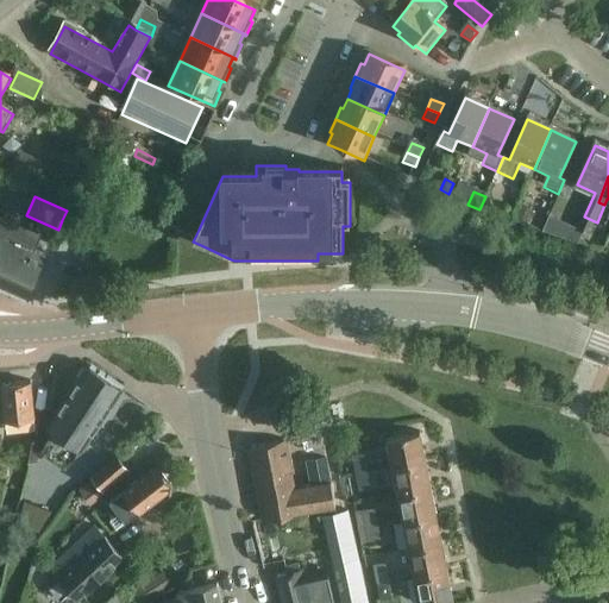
[(519,208),(513,224),(528,231),(535,215),(519,208)]
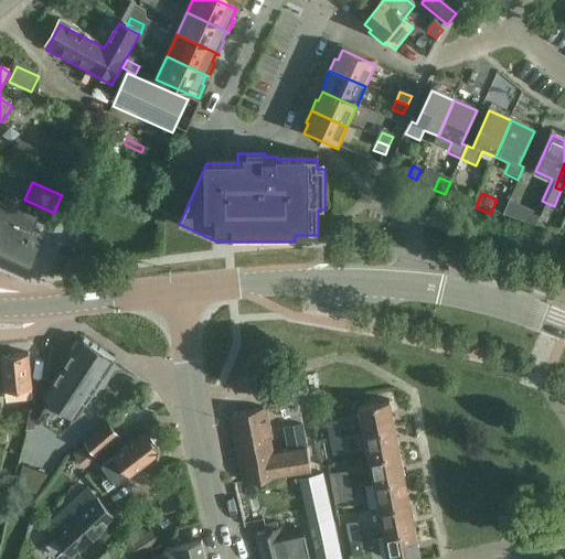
[(0,201),(0,270),(24,281),(25,279),(42,242),(32,236),(39,218),(0,201)]
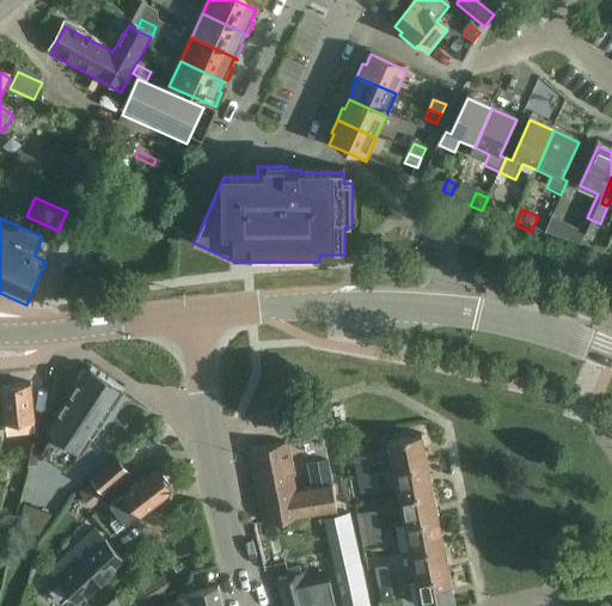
[(587,218),(580,234),(585,238),(586,238),(592,240),(600,224),(587,218)]
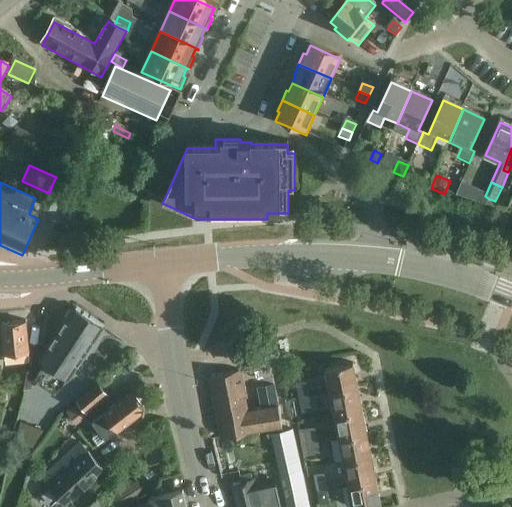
[(49,193),(43,207),(55,212),(65,190),(52,185),(49,193)]
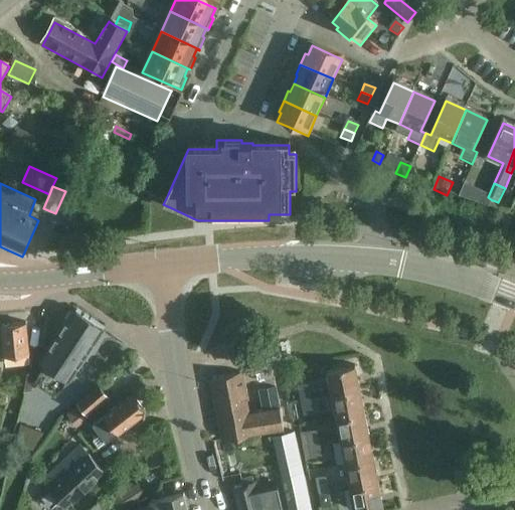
[(485,197),(481,205),(488,208),(492,200),(488,197),(485,197)]
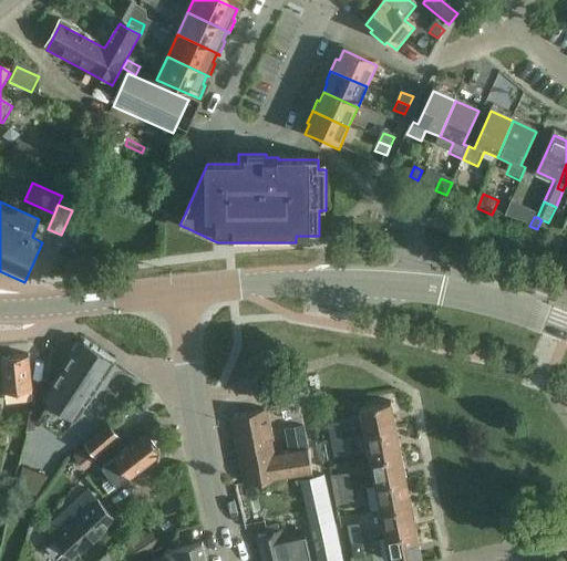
[(112,369),(114,366),(114,365),(81,343),(43,398),(51,404),(40,421),(57,432),(65,418),(62,417),(64,413),(72,418),(69,422),(73,425),(76,421),(78,422),(112,369)]
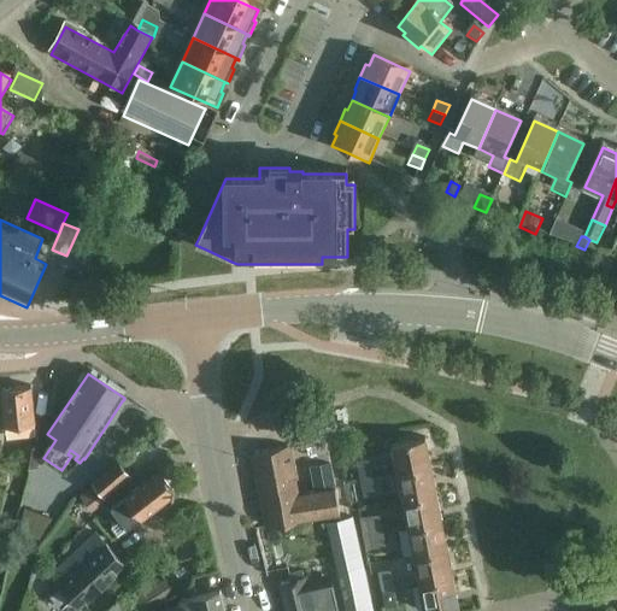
[(30,391),(1,394),(6,430),(7,440),(36,436),(35,427),(30,391)]
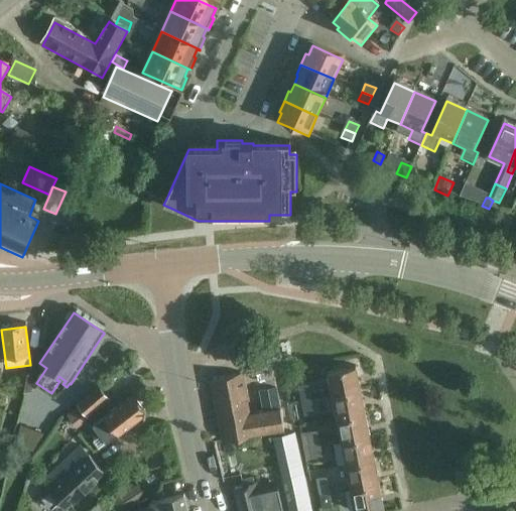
[(333,400),(361,394),(356,370),(329,375),(333,400)]
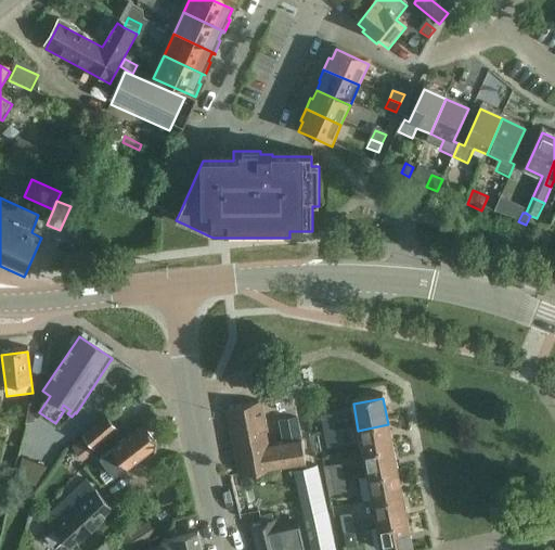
[(34,426),(37,407),(22,404),(17,424),(34,426)]
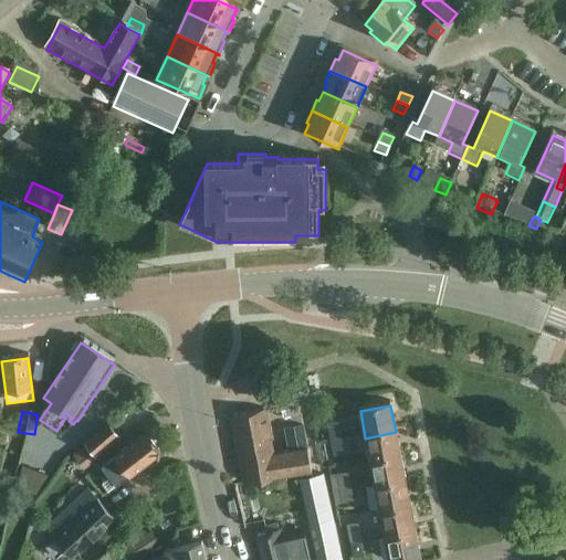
[(265,412),(232,419),(245,486),(248,486),(312,475),(307,452),(274,458),(265,412)]
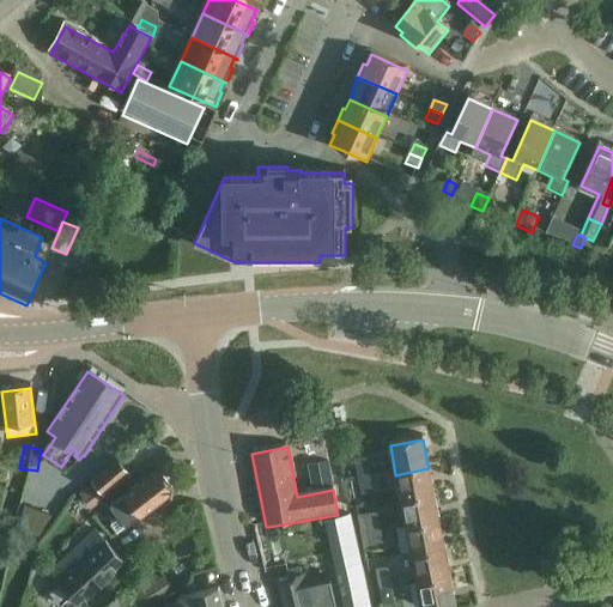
[(358,481),(370,479),(366,460),(354,462),(358,481)]
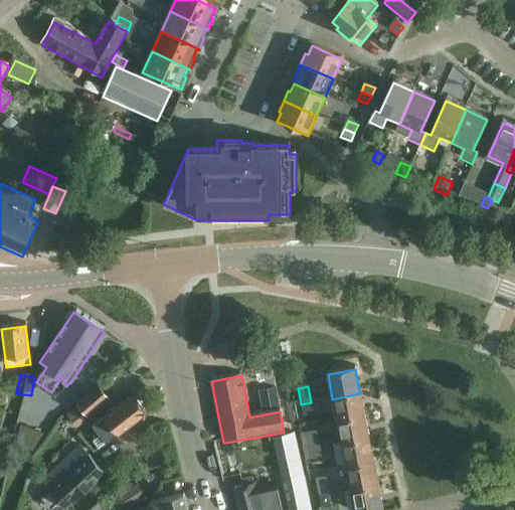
[(88,419),(109,401),(99,388),(77,406),(78,408),(88,419)]
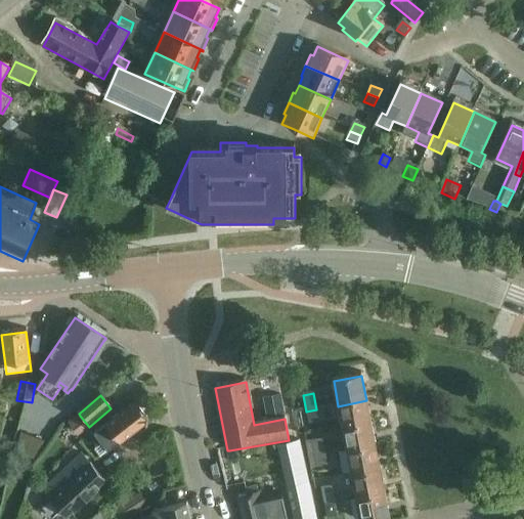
[(343,429),(372,424),(366,400),(338,406),(343,429)]
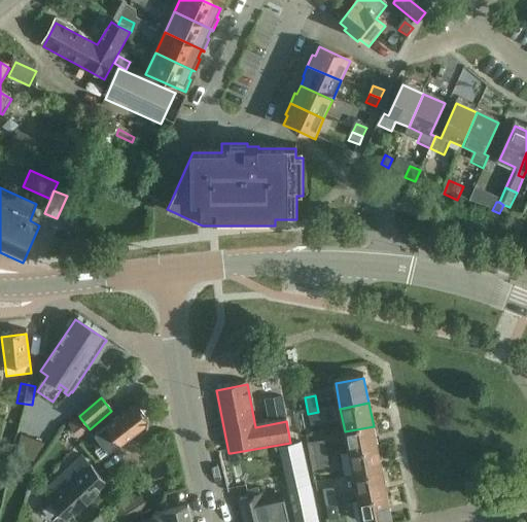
[(120,446),(148,425),(135,407),(107,427),(107,428),(95,438),(102,448),(95,454),(100,460),(120,446)]
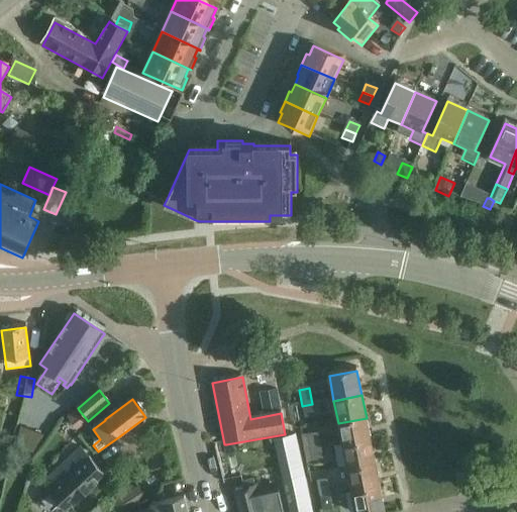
[(312,404),(302,406),(305,422),(315,420),(312,404)]
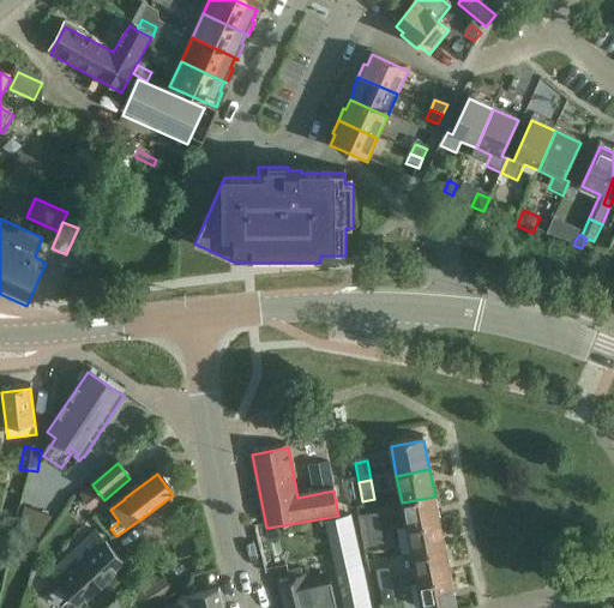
[(91,488),(79,499),(91,513),(103,504),(91,488)]
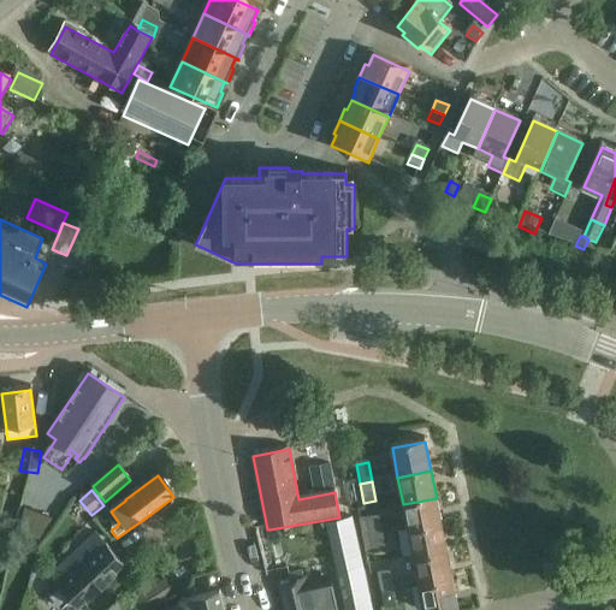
[(408,532),(442,526),(437,498),(403,504),(408,532)]
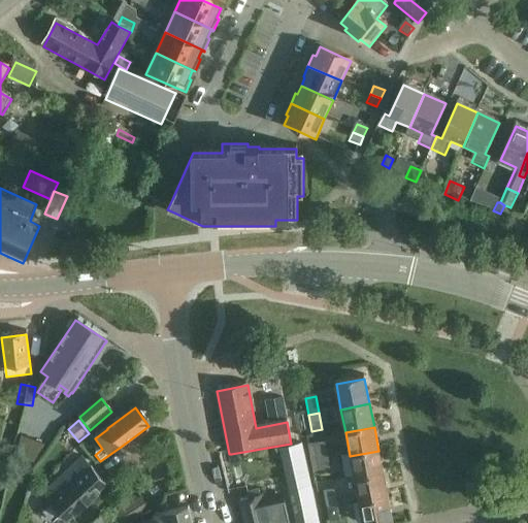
[(311,463),(328,460),(325,444),(307,448),(311,463)]
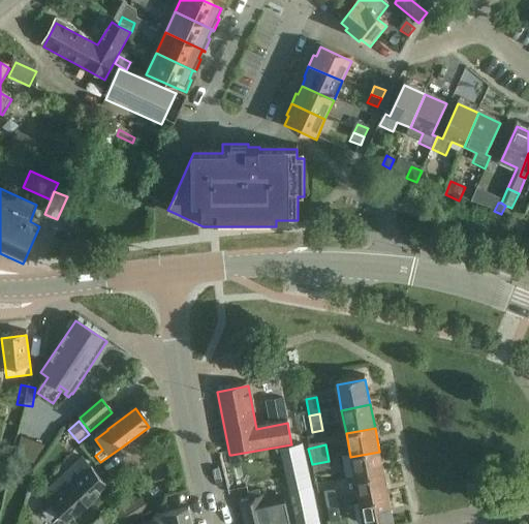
[(318,523),(302,447),(281,451),(297,523),(318,523)]
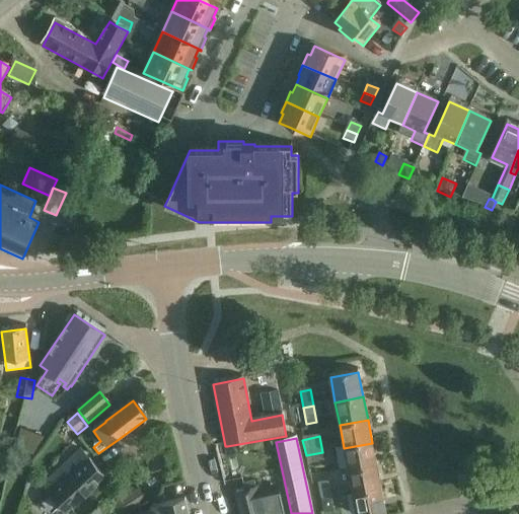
[(349,471),(377,466),(372,443),(344,448),(349,471)]
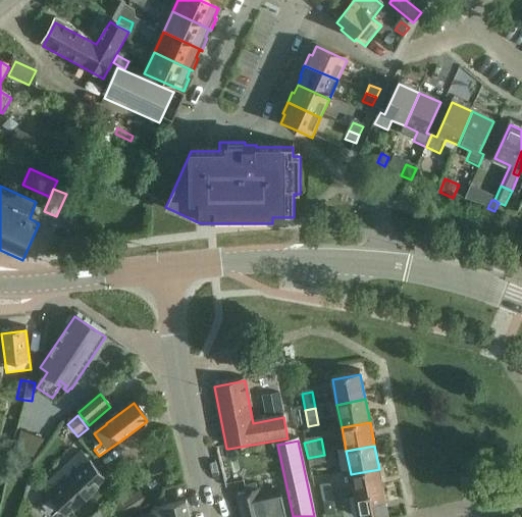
[(66,516),(104,481),(81,455),(59,474),(42,489),(50,500),(42,508),(50,516),(54,516),(61,510),(66,516)]
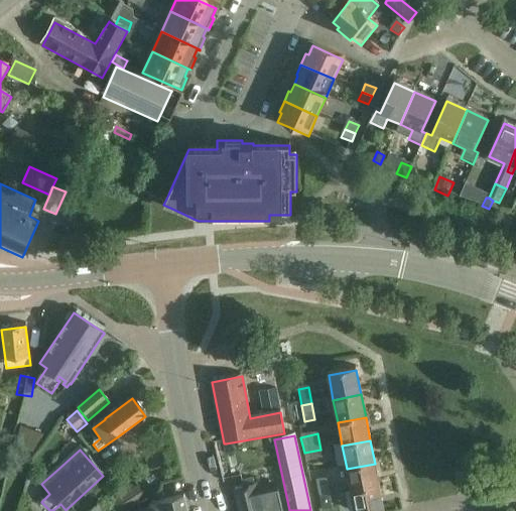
[(320,450),(304,453),(306,468),(312,467),(324,465),(320,450)]
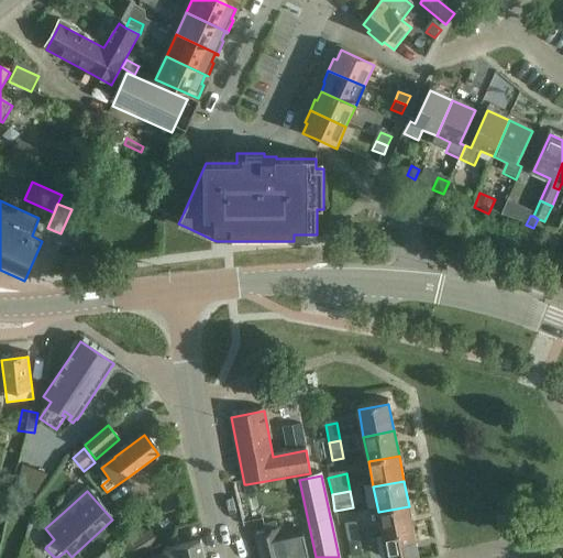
[(383,537),(414,532),(409,506),(378,512),(383,537)]
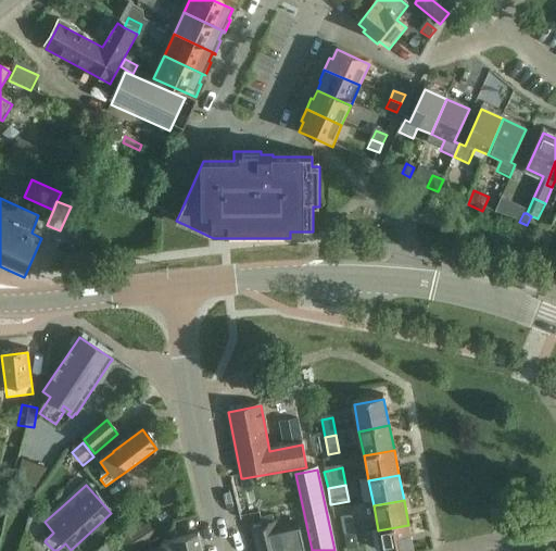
[(176,538),(197,533),(192,517),(172,523),(176,538)]
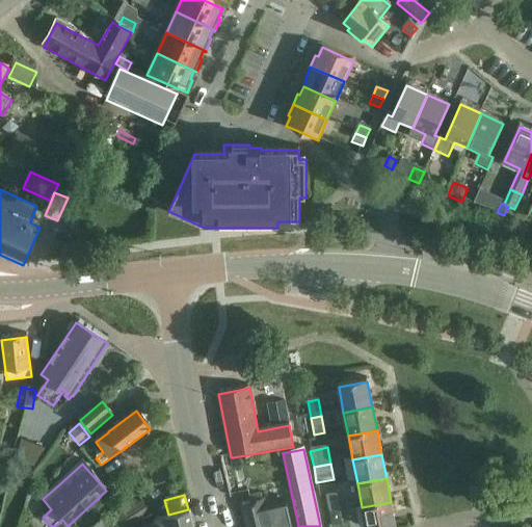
[(157,496),(145,501),(151,510),(161,506),(157,496)]
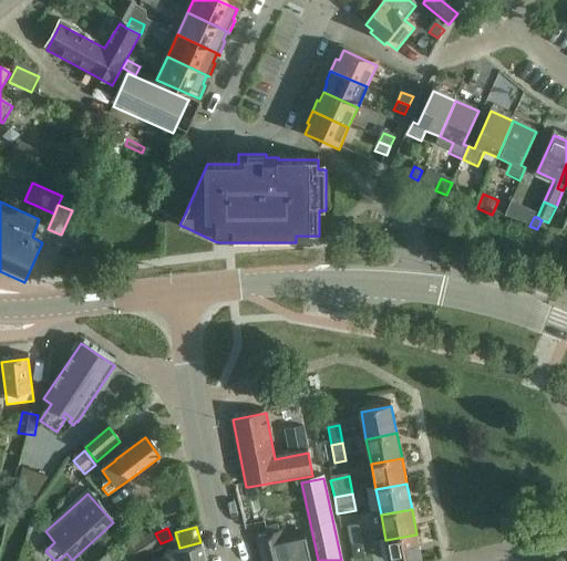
[(352,547),(361,544),(358,528),(349,530),(352,547)]
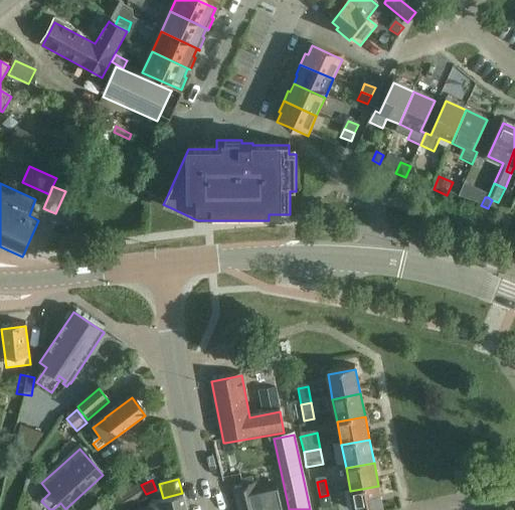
[(261,490),(260,485),(234,492),(239,509),(282,509),(276,486),(261,490)]
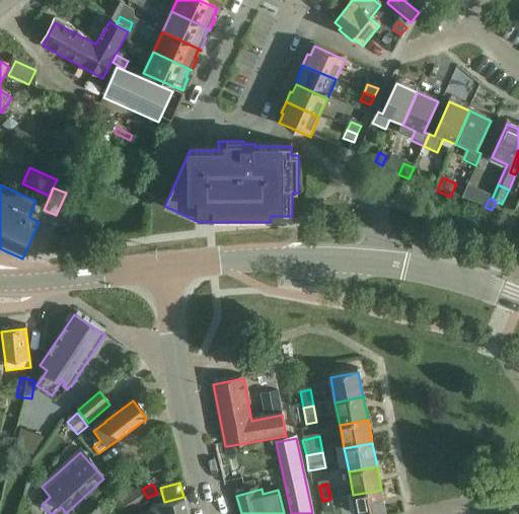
[(129,513),(146,503),(138,490),(108,509),(112,513),(129,513)]
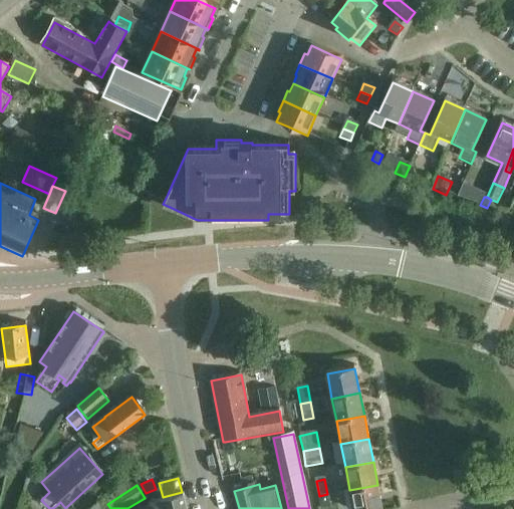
[(377,485),(349,490),(353,508),(382,508),(377,485)]
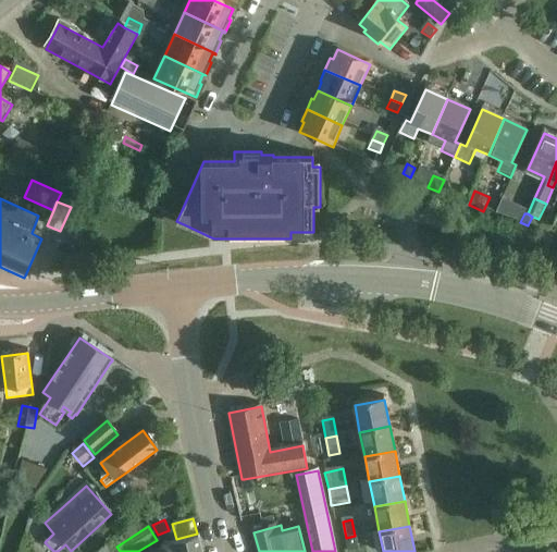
[(355,536),(346,538),(348,551),(358,551),(355,536)]
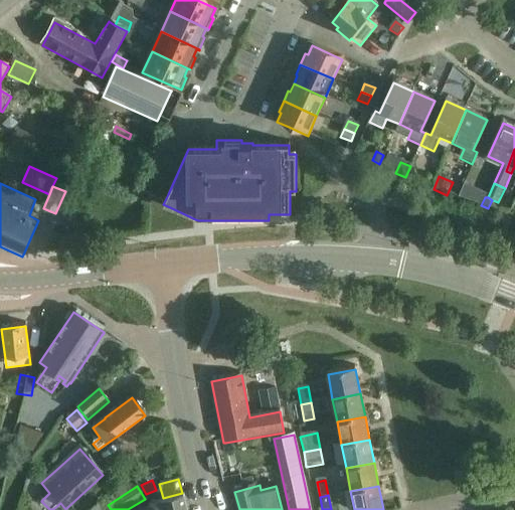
[(149,508),(145,509),(186,509),(183,497),(149,506),(149,508)]
